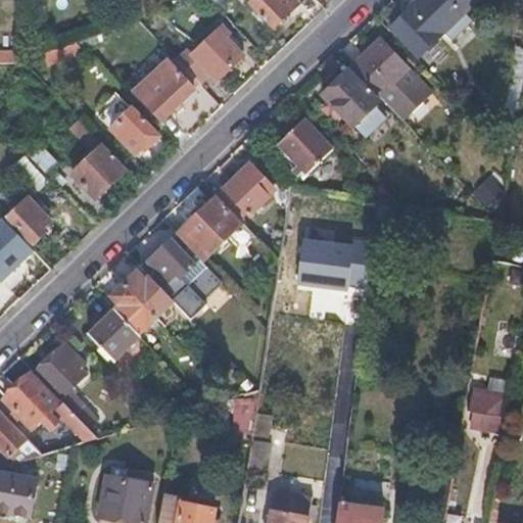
[(139,0),(139,18),(149,14),(149,0),(139,0)]
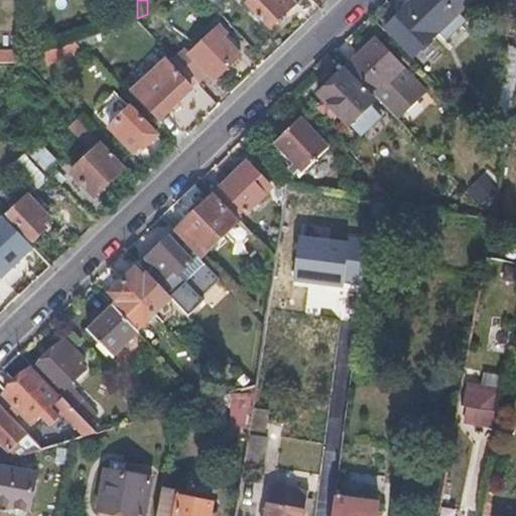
[(254,0),(250,4),(270,26),(294,3),(291,0),(254,0)]
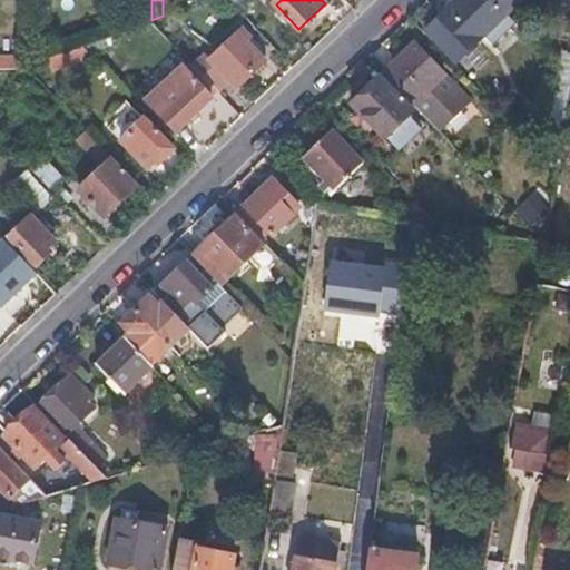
[(494,0),(455,0),(425,29),(455,60),(507,12),(494,0)]
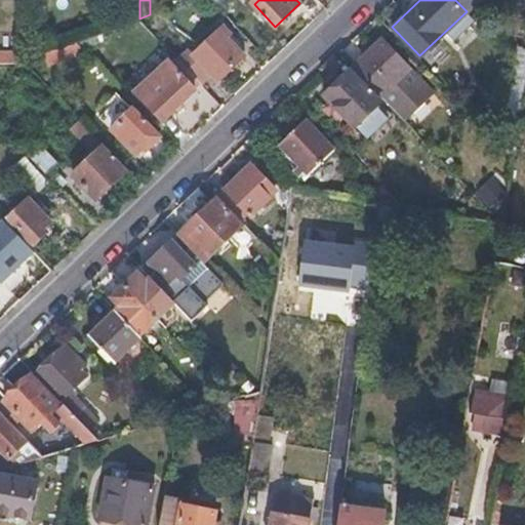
[(110,30),(77,42),(83,49),(114,37),(110,30)]
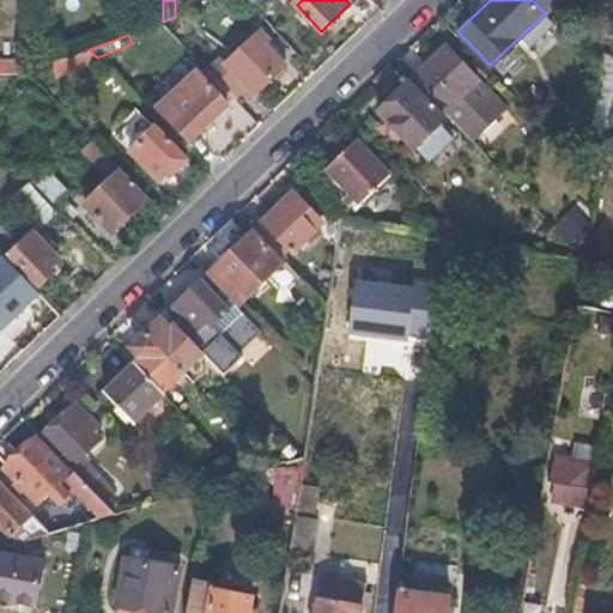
[(219,56),(206,68),(234,96),(235,97),(248,85),(255,93),(284,66),(255,36),(225,64),(219,56)]
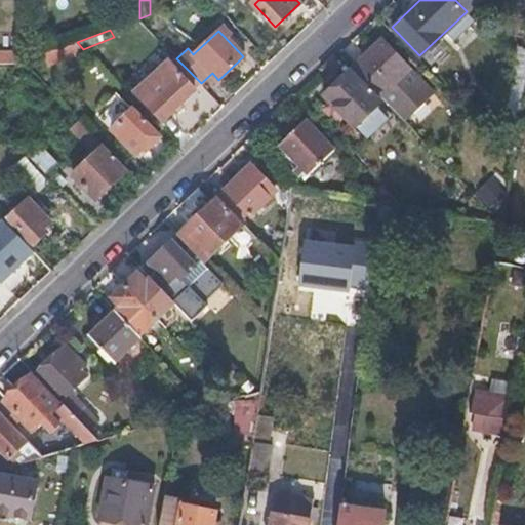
[(382,40),(353,67),(405,122),(434,94),(382,40)]
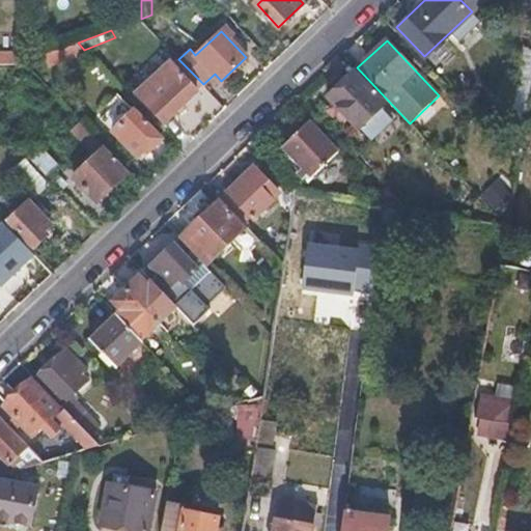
[(71,45),(46,54),(50,64),(75,55),(71,45)]
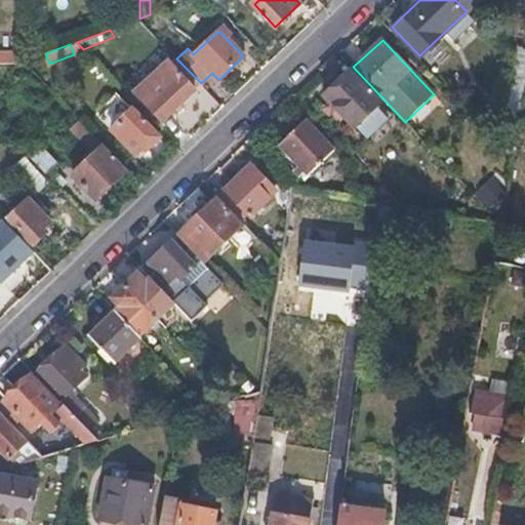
[(200,82),(176,58),(171,64),(169,62),(136,92),(163,120),(197,88),(195,86),(200,82)]
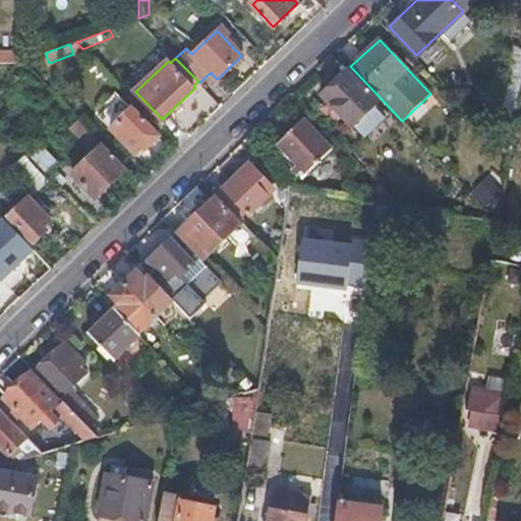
[(14,65),(0,65),(0,74),(11,74),(14,65)]
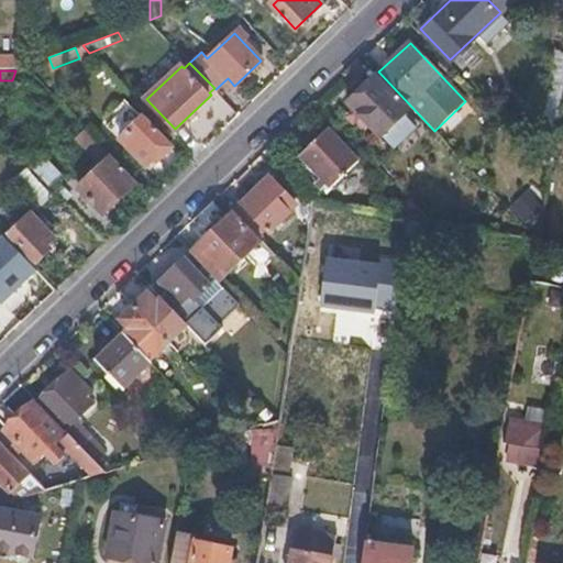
[(375,75),(348,101),(379,135),(381,134),(403,112),(407,109),(375,75)]
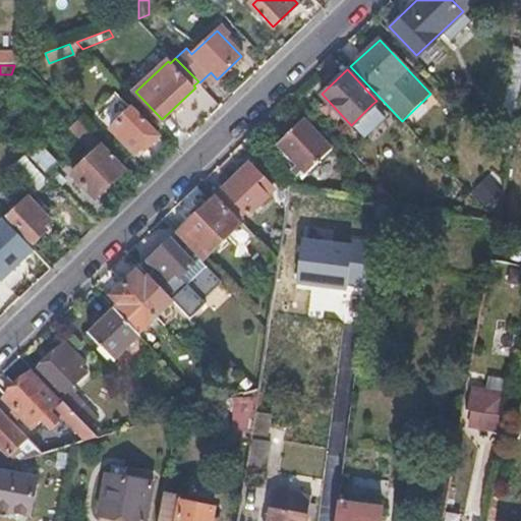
[(502,102),(516,104),(520,77),(520,71),(508,69),(502,102)]
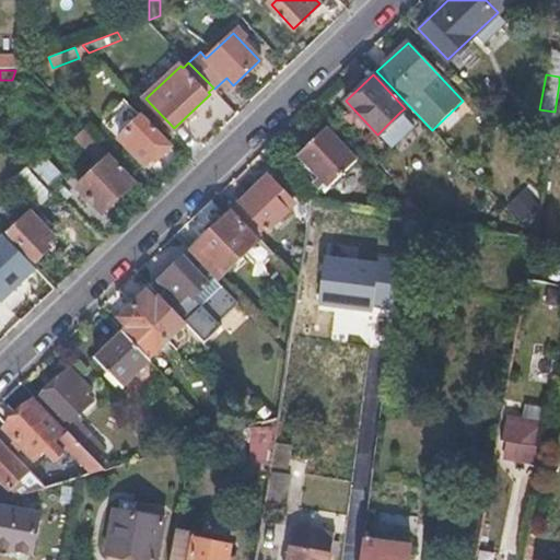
[(391,144),(412,124),(400,112),(378,133),(391,144)]
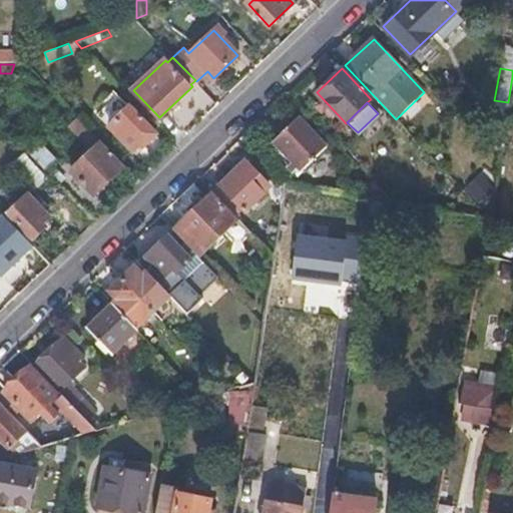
[(141,147),(155,134),(129,106),(108,127),(132,152),(139,145),(141,147)]
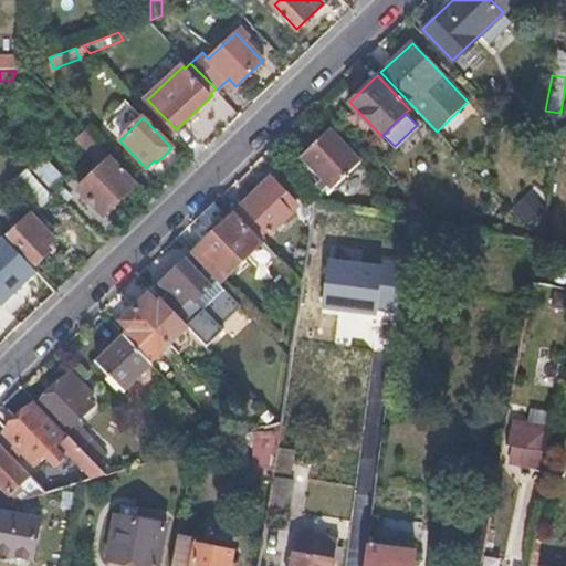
[(540,149),(554,153),(559,125),(544,123),(540,149)]
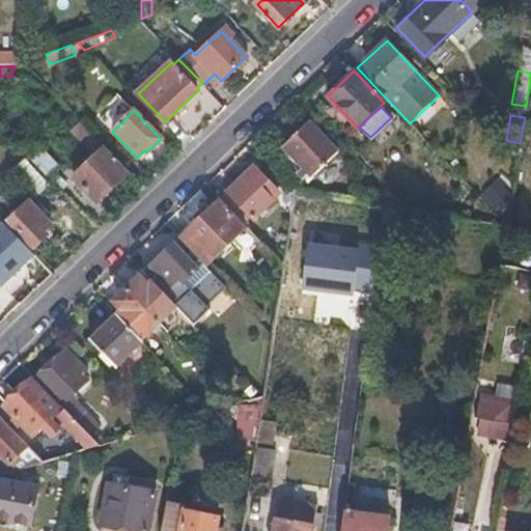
[(73,129),(86,142),(93,135),(80,121),(73,129)]
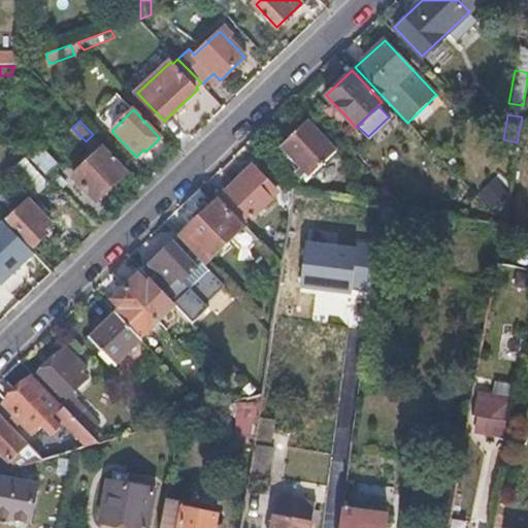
[(307,121),(281,145),(309,175),(335,151),(307,121)]
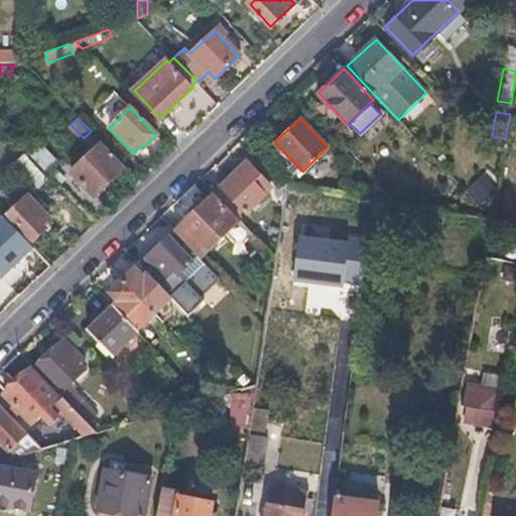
[(91,131),(84,138),(95,149),(72,172),(93,195),(122,167),(100,144),(102,143),(91,131)]
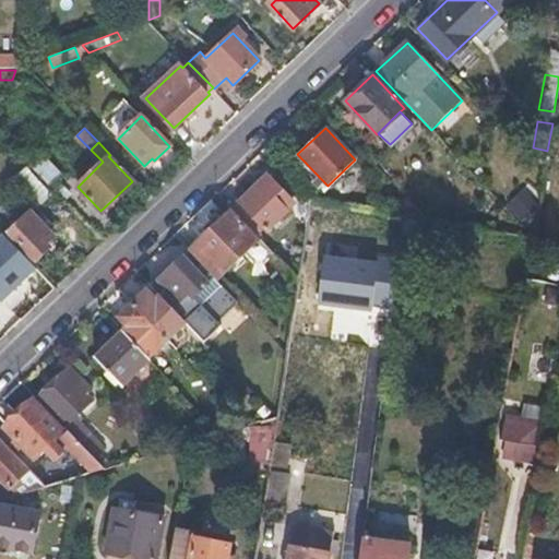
[(43,152),(28,165),(49,185),(62,171),(43,152)]
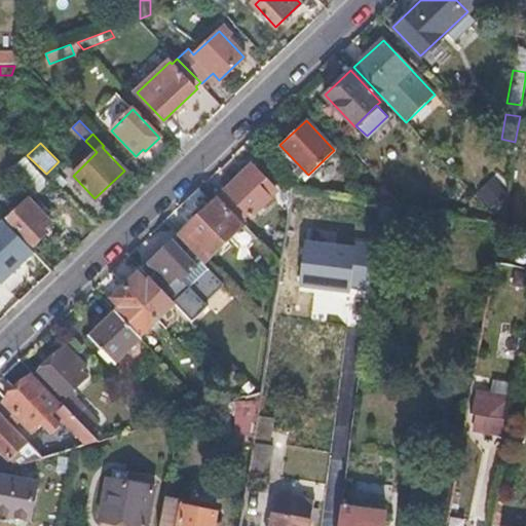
[(254,162),(227,188),(251,214),(278,188),(254,162)]
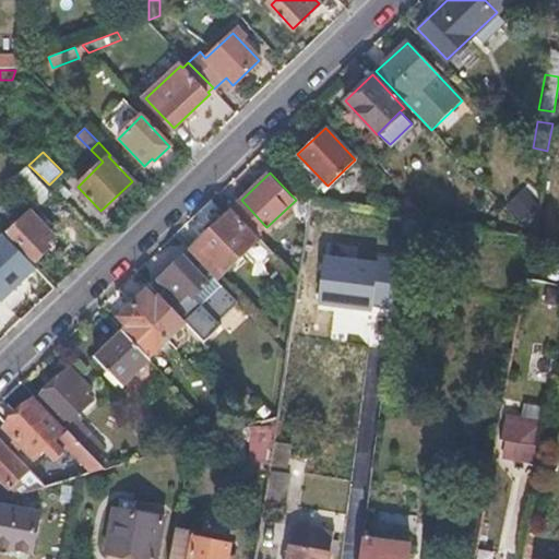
[(523,217),(535,221),(538,203),(526,201),(523,217)]
